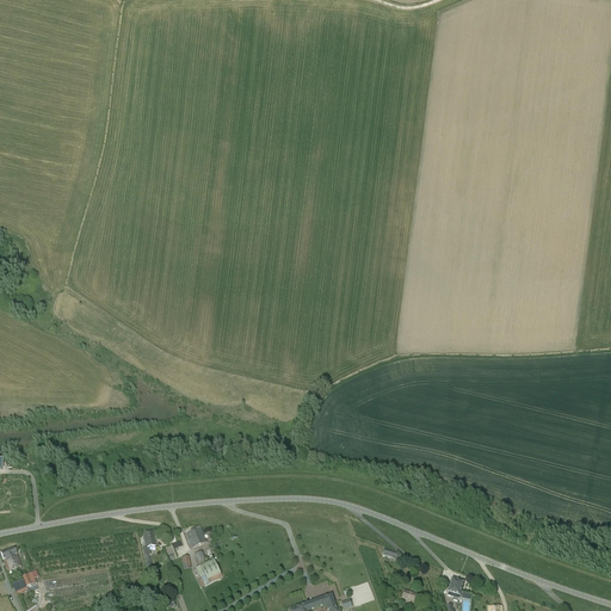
[(192,549),(207,543),(201,528),(186,534),(192,549)]
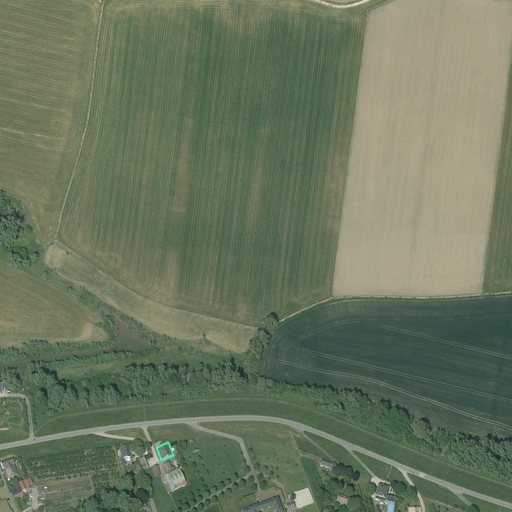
[(125,465),(126,465),(125,459),(131,458),(129,445),(120,447),(122,459),(119,460),(123,476),(127,475),(125,465)]
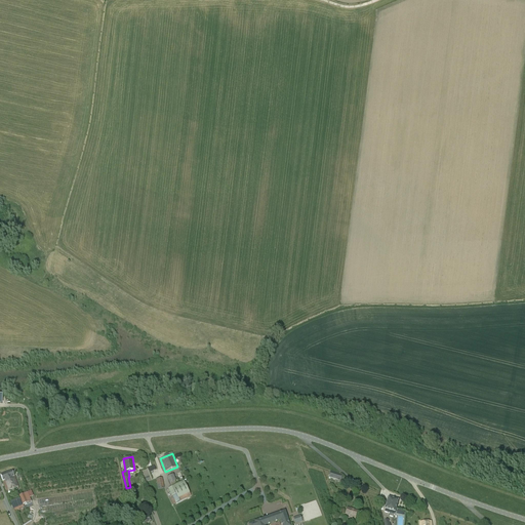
[(8,491),(8,490),(9,490),(16,488),(17,487),(18,487),(15,477),(14,477),(12,471),(1,475),(3,481),(7,491),(8,491)]
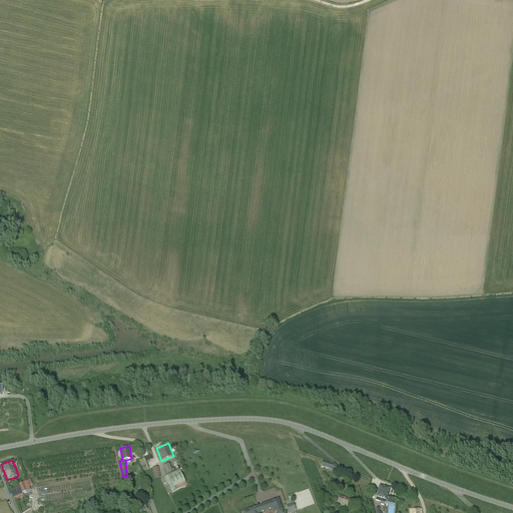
[(322,465),(322,467),(321,467),(332,470),(332,468),(333,466),(333,464),(323,461),(323,462),(323,463),(322,465)]
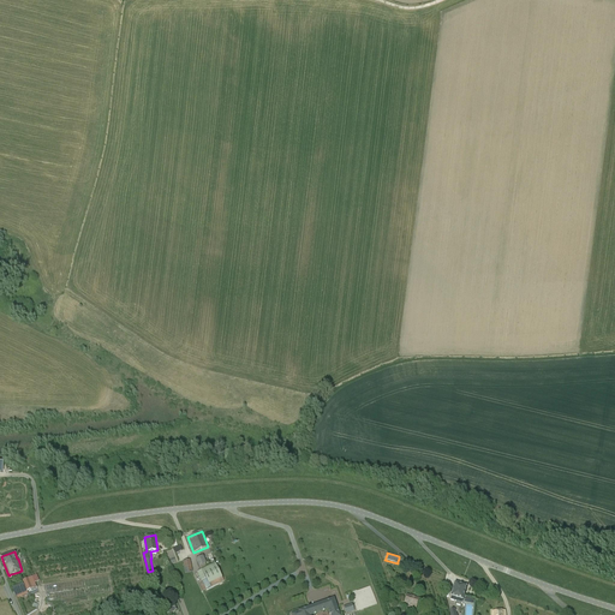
[(202,556),(196,559),(201,569),(207,567),(202,556)]
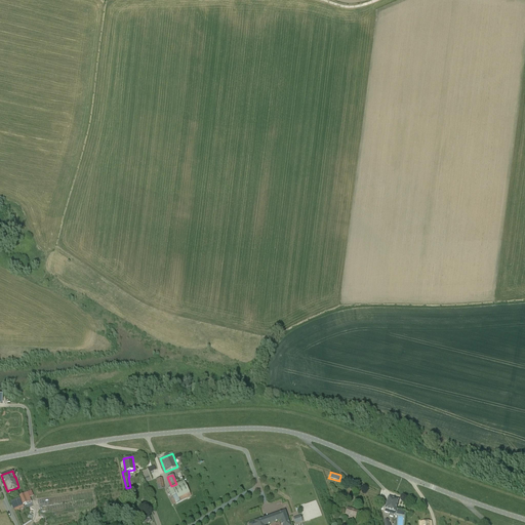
[(163,478),(156,479),(158,489),(164,488),(163,478)]
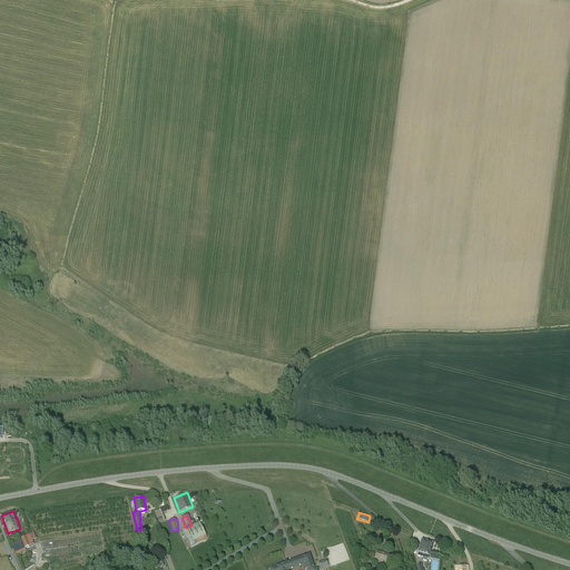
[(207,539),(199,522),(187,529),(182,531),(186,539),(184,540),(187,548),(190,547),(195,544),(207,539)]
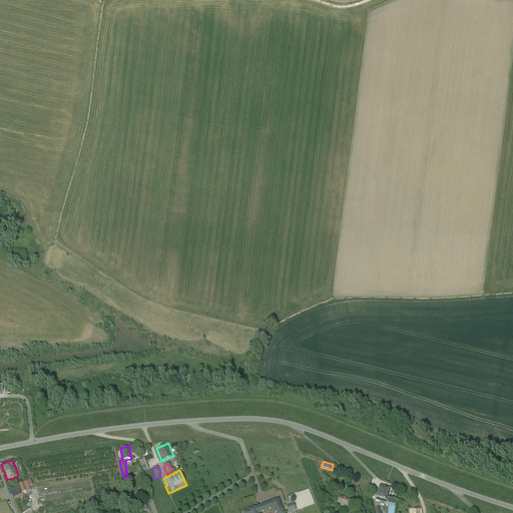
[(30,480),(19,485),(23,494),(27,492),(31,490),(29,486),(32,485),(30,480)]
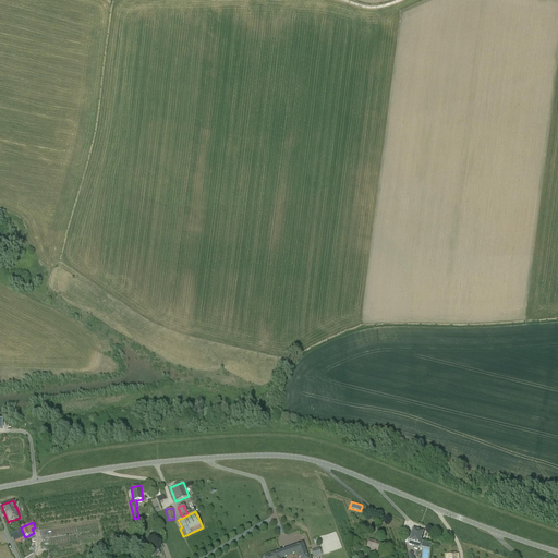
[(413,529),(410,541),(409,545),(420,547),(424,532),(413,529)]
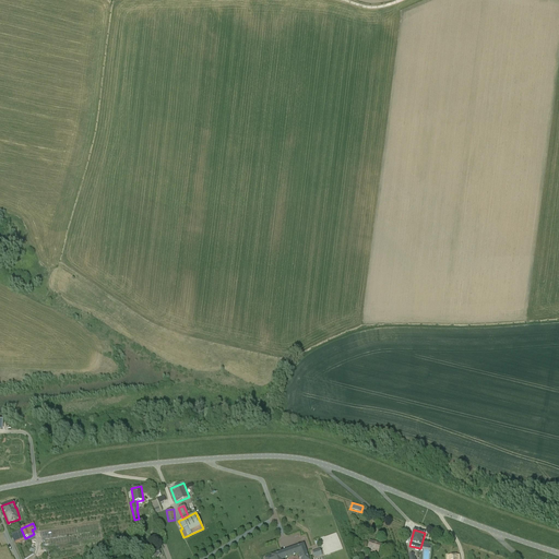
[(24,538),(21,531),(11,534),(14,543),(24,538)]
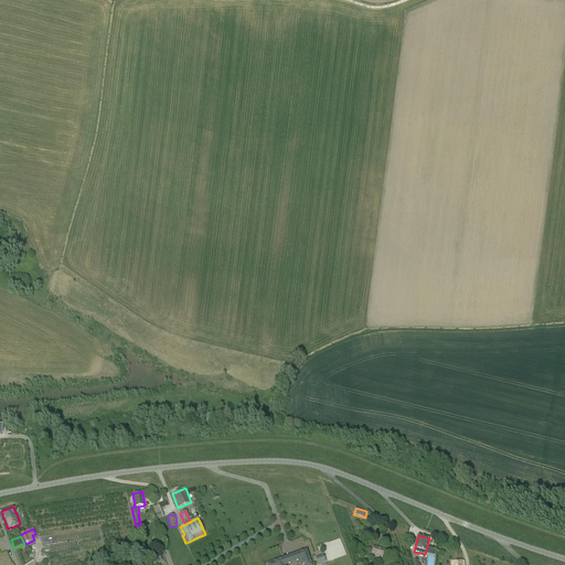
[(384,551),(374,547),(373,550),(372,552),(372,554),(377,555),(376,557),(382,558),(383,555),(384,553),(384,551)]
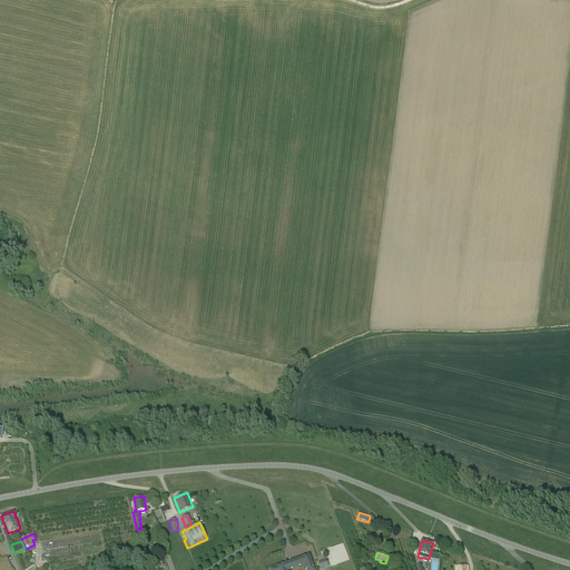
[(293,569),(304,566),(305,569),(314,569),(310,556),(277,567),(277,569),(293,569)]
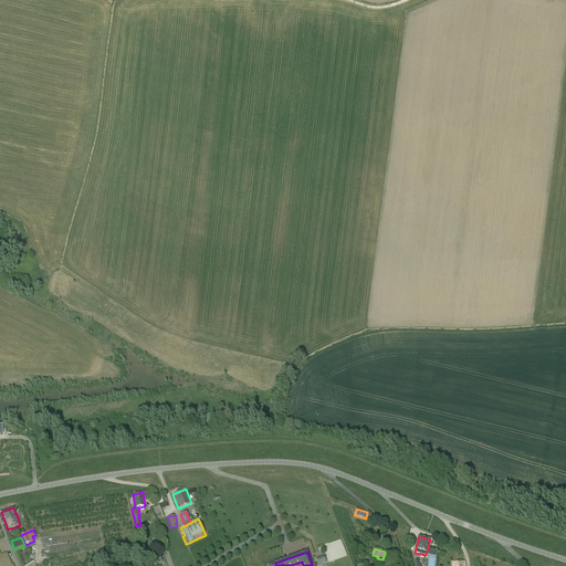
[(323,556),(316,558),(318,565),(325,563),(323,556)]
